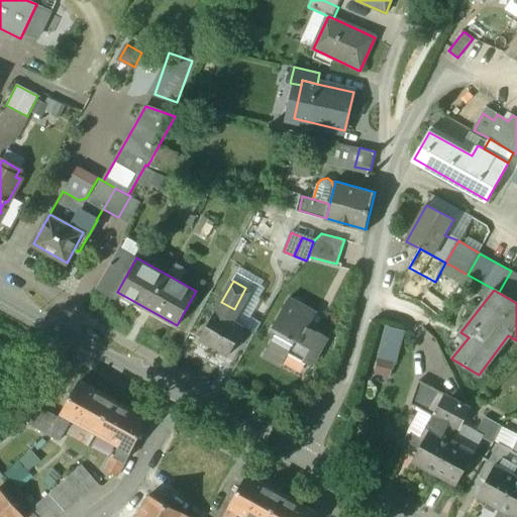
[(318,313),(290,297),(270,331),(275,334),(264,352),(282,363),(288,352),(311,366),(328,337),(310,326),(318,313)]
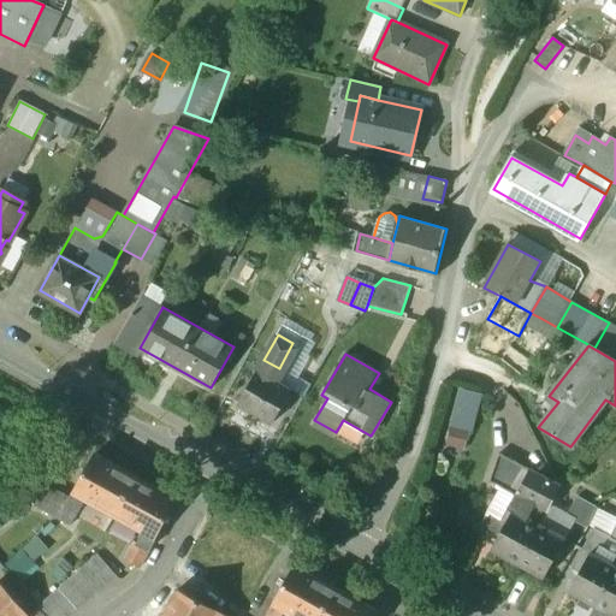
[(279,368),(264,360),(240,404),(273,422),(291,389),(273,379),(279,368)]
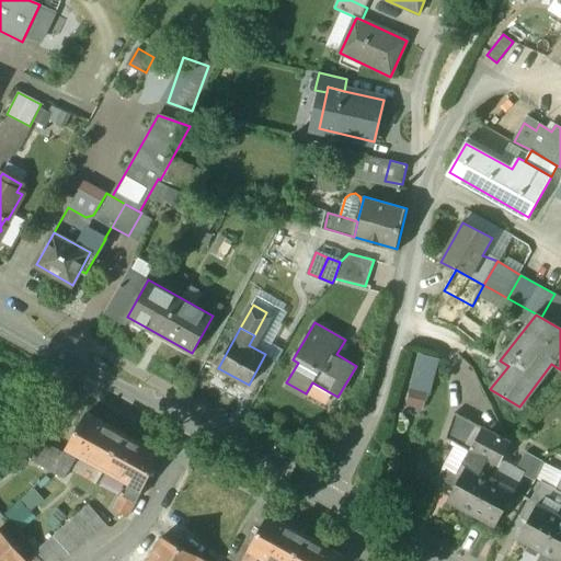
[(481,427),(455,412),(446,437),(468,449),(481,427)]
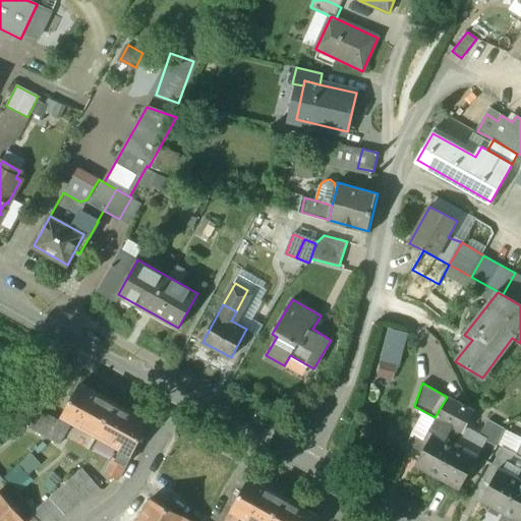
[(115,402),(80,384),(59,421),(70,426),(72,422),(96,437),(115,402)]
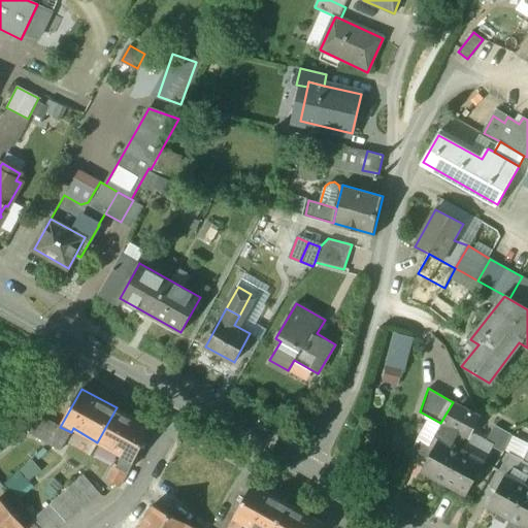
[(480,417),(453,402),(440,423),(433,435),(438,438),(438,437),(450,443),(458,429),(468,435),(480,417)]
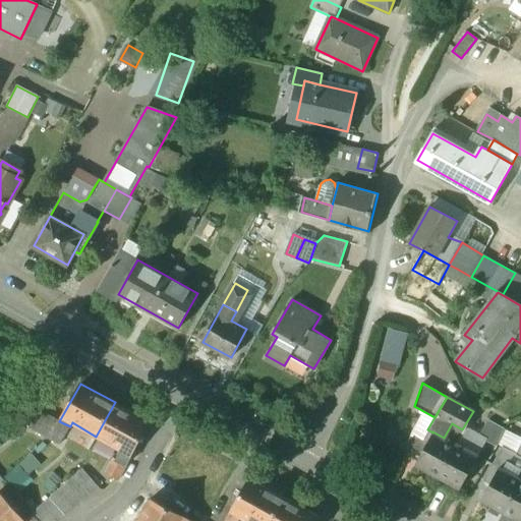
[(150,422),(115,402),(96,437),(121,450),(118,454),(129,459),(150,422)]
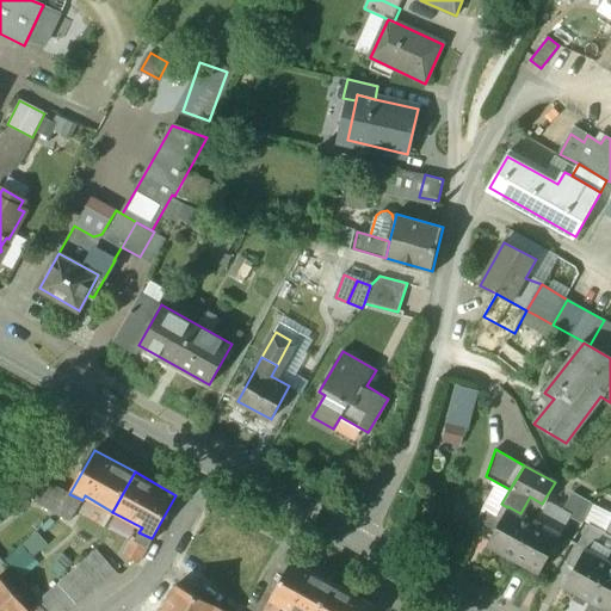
[(67,499),(45,488),(38,503),(72,520),(79,505),(67,499)]
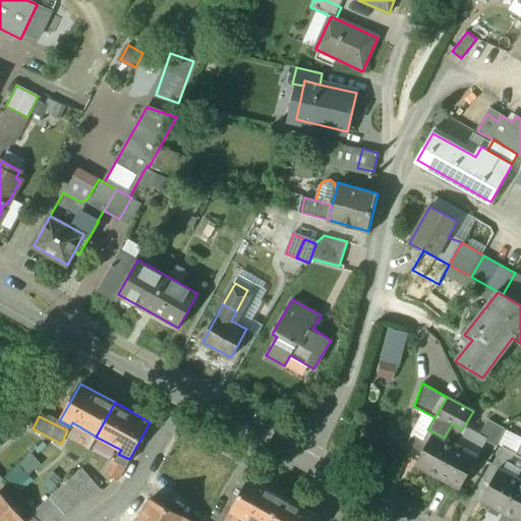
[(506,429),(489,420),(480,438),(497,447),(506,429)]
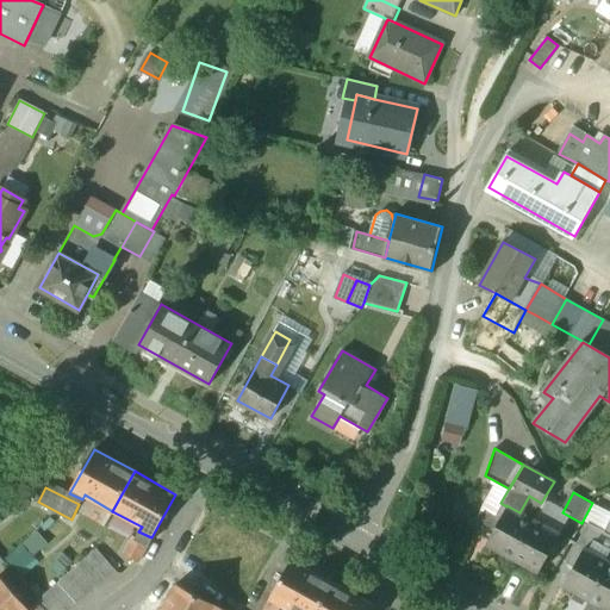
[(82,499),(69,493),(67,498),(79,504),(82,499)]
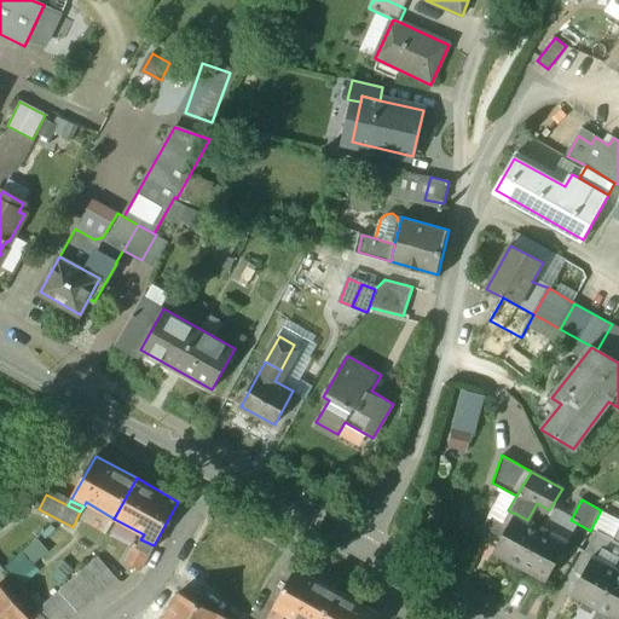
[(504,516),(495,514),(489,515),(482,526),(502,536),(514,514),(508,510),(504,516)]
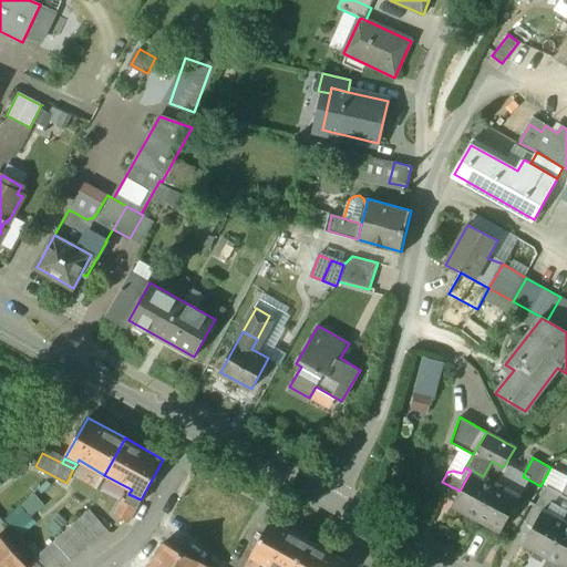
[(483,476),(471,470),(471,471),(460,491),(452,504),(476,517),(495,482),(483,476)]
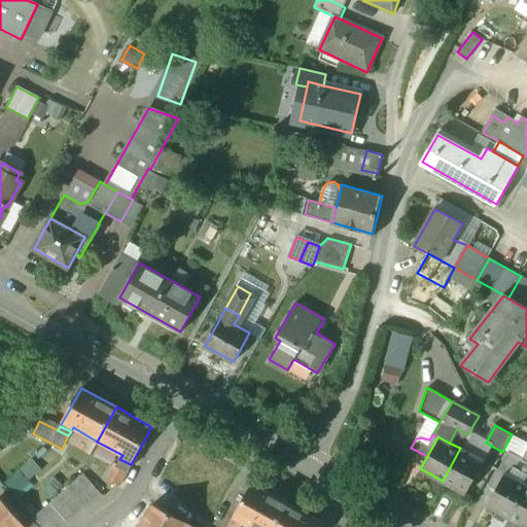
[(483,460),(460,448),(443,481),(465,493),(483,460)]
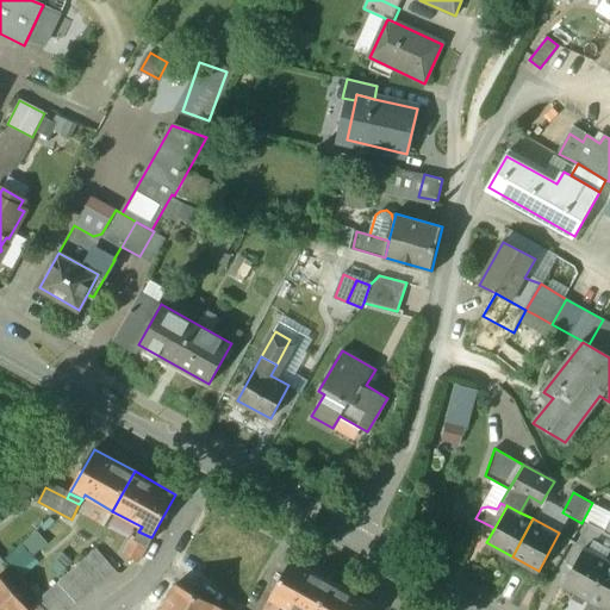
[(609,561),(609,520),(604,531),(591,524),(568,562),(573,566),(585,548),(609,561)]
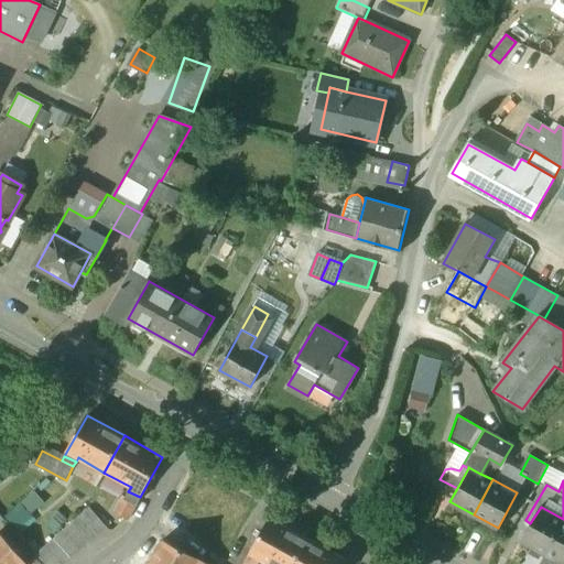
[(140,497),(128,491),(126,497),(137,502),(140,497)]
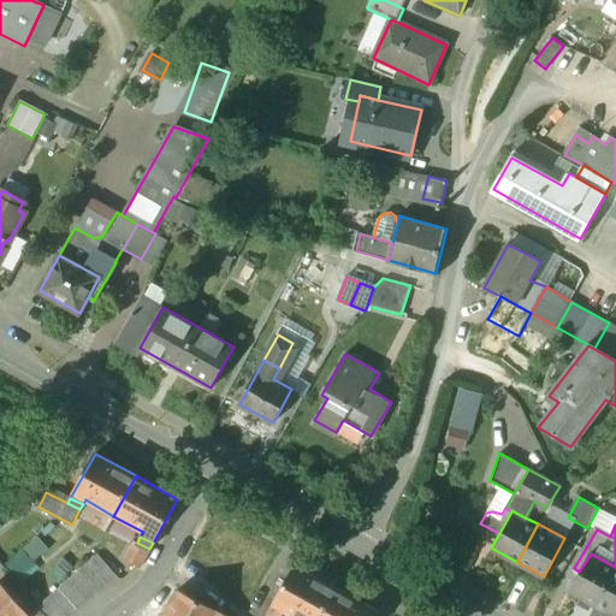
[(135,542),(124,560),(138,567),(140,566),(149,549),(137,543),(135,542)]
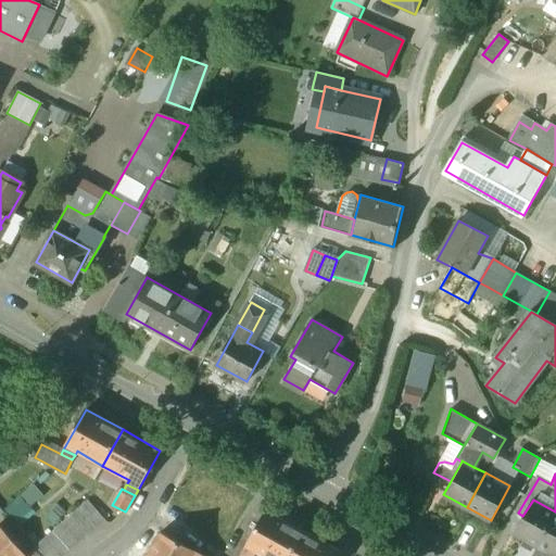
[(104,518),(88,500),(71,516),(86,533),(104,518)]
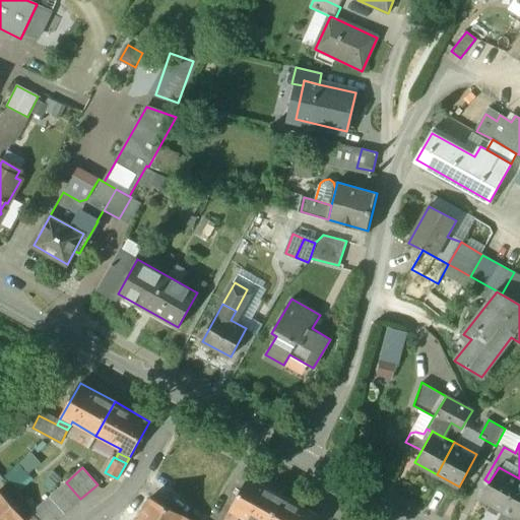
[(519,479),(519,478),(499,467),(489,482),(480,499),(492,506),(503,512),(519,479)]
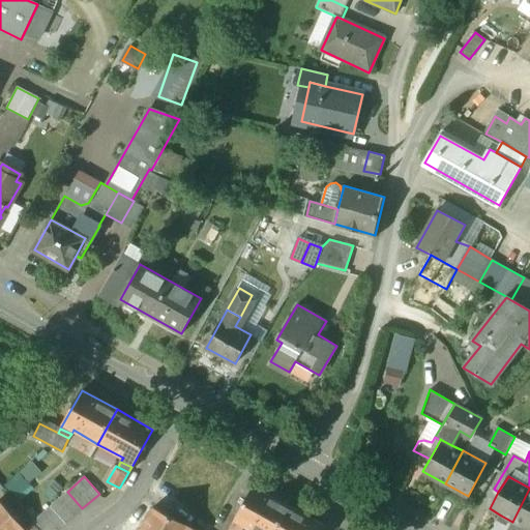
[(254,486),(231,524),(240,529),(242,525),(252,529),(272,529),(287,505),(254,486)]
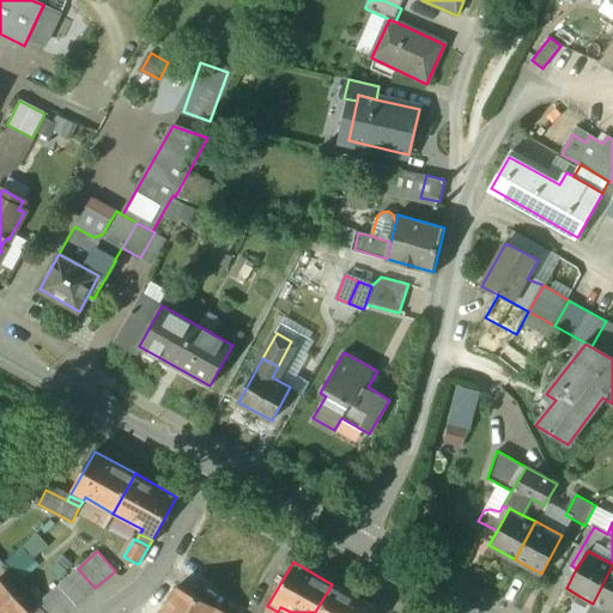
[(612,612),(612,565),(593,604),(611,612),(612,612)]
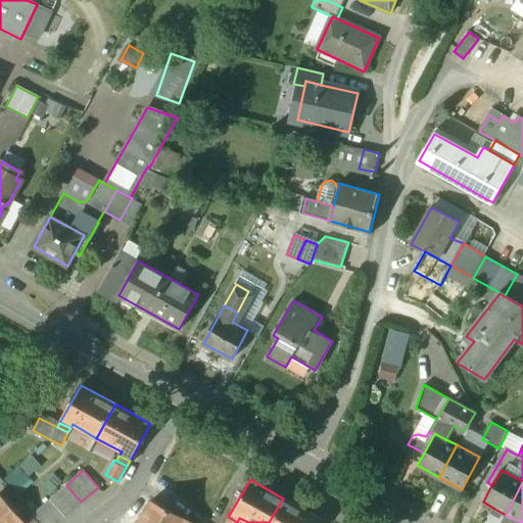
[(66,485),(50,498),(65,516),(81,502),(66,485)]
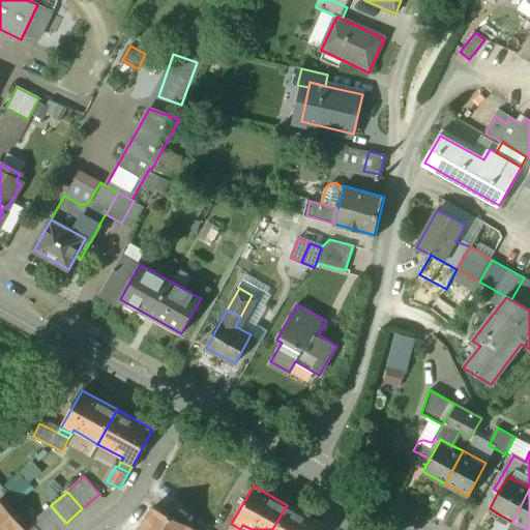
[(0,500),(0,529),(24,529),(26,529),(0,500)]
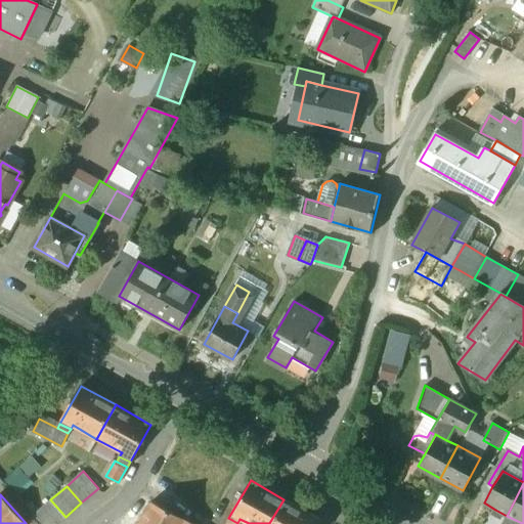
[(66,517),(50,499),(42,507),(57,523),(66,517)]
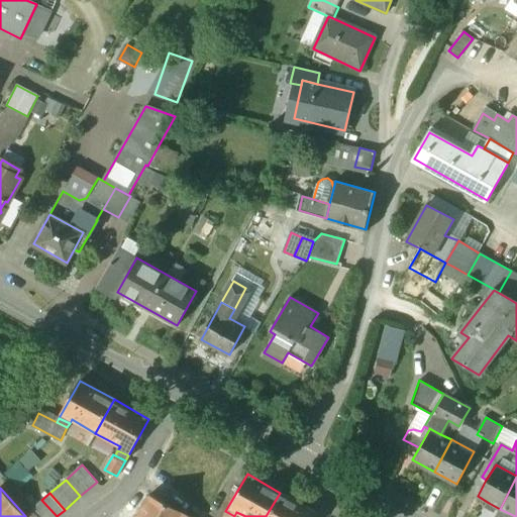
[(311,516),(314,513),(280,493),(266,516),(311,516)]
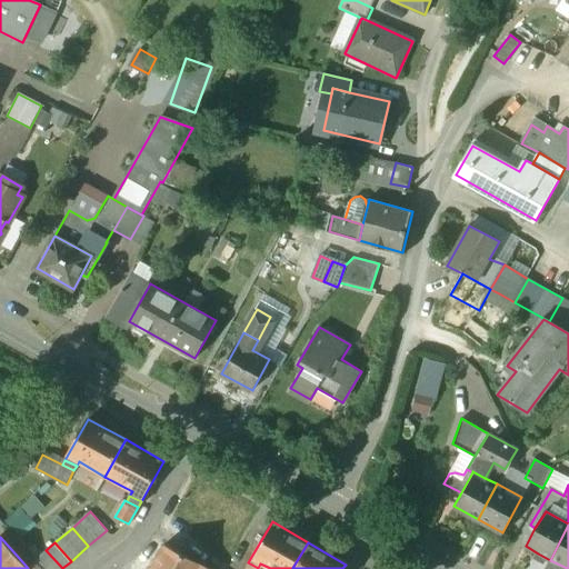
[(203,568),(206,566),(165,543),(150,568),(203,568)]
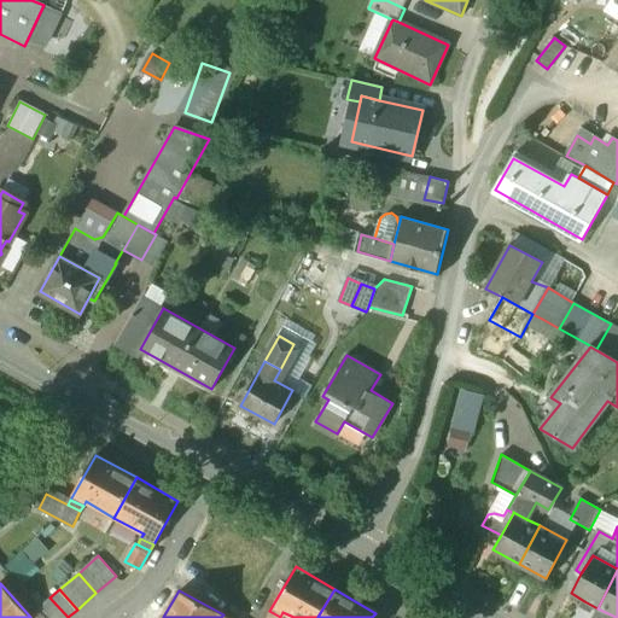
[(66,617),(68,617),(50,598),(39,607),(48,617),(66,617)]
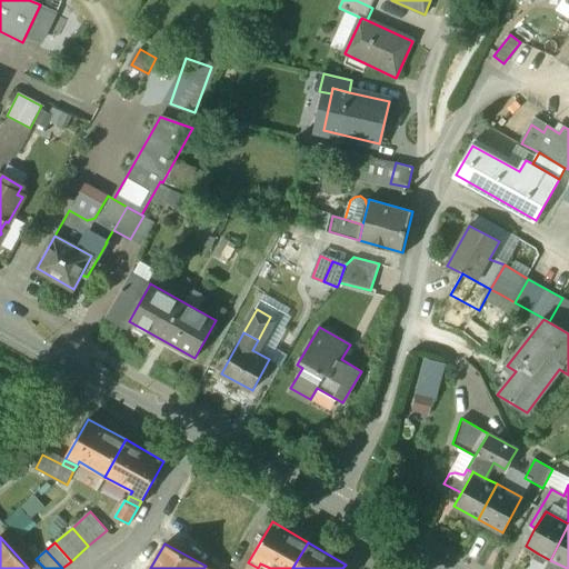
[(538,553),(529,568),(543,568),(550,560),(538,553)]
